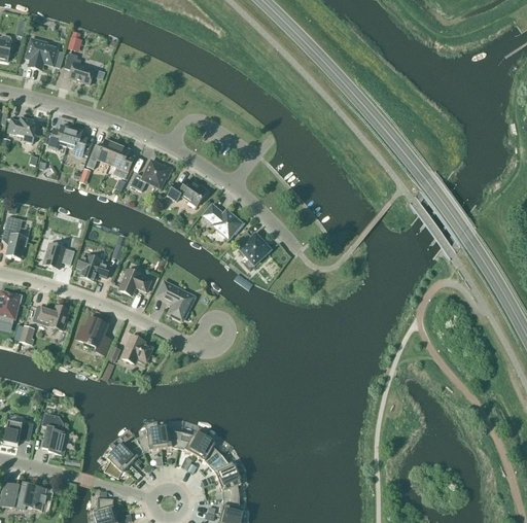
[(78,50),(82,38),(71,35),(67,46),(78,50)]
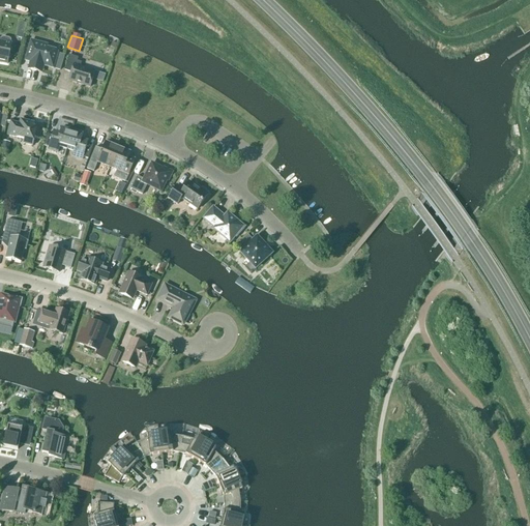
[(0,59),(7,60),(8,56),(10,54),(10,51),(9,49),(11,40),(0,37),(0,59)]
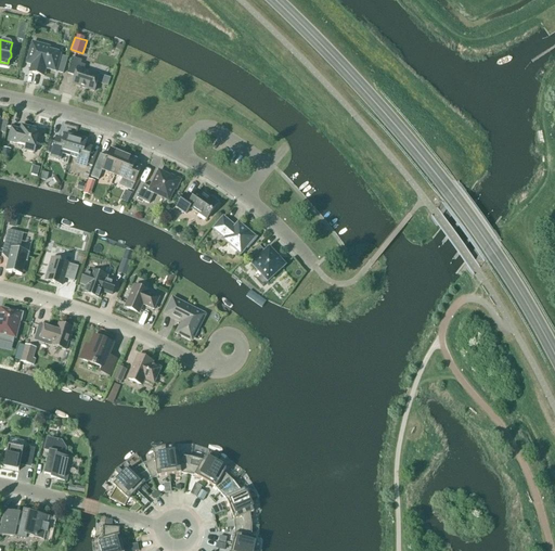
[(55,68),(61,50),(49,47),(50,43),(33,39),(26,60),(31,61),(29,68),(43,73),(46,65),(55,68)]
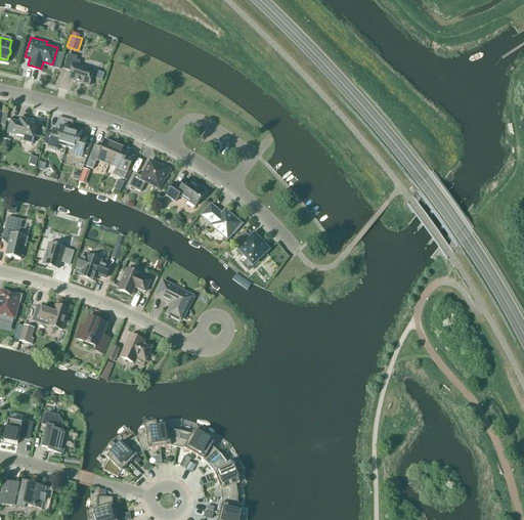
[(89,83),(94,68),(79,62),(80,58),(76,57),(77,54),(69,51),(63,67),(71,69),(68,76),(89,83)]
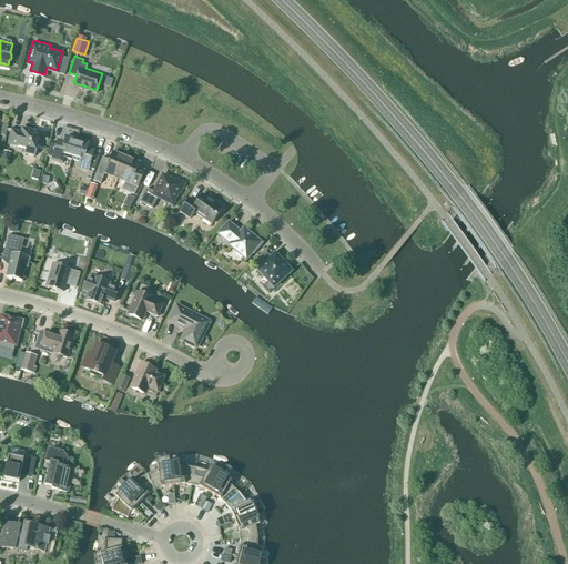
[(36,133),(37,129),(22,124),(21,129),(11,127),(8,141),(26,145),(24,150),(34,152),(37,144),(41,145),(44,134),(36,133)]
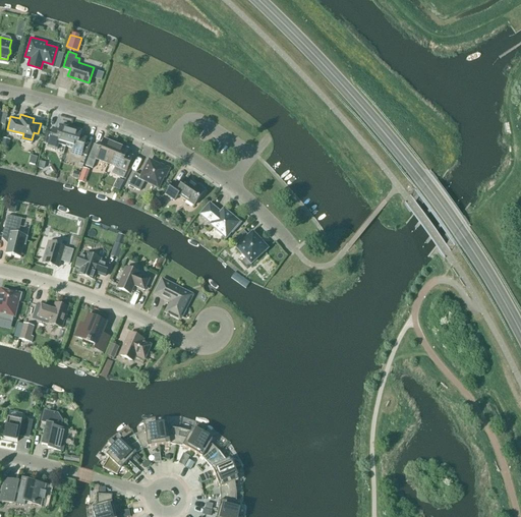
[(65,144),(71,125),(60,122),(59,127),(53,126),(51,130),(46,128),(43,139),(48,141),(47,144),(57,147),(59,141),(65,144)]
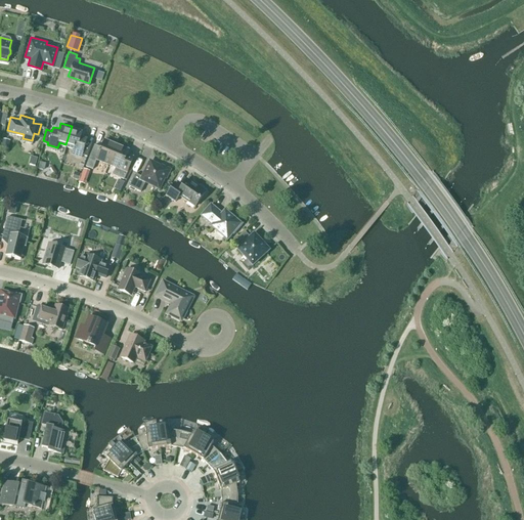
[(72,126),(66,144),(73,146),(72,152),(81,155),(82,153),(87,154),(92,139),(86,137),(87,136),(80,135),(82,129),(72,126)]
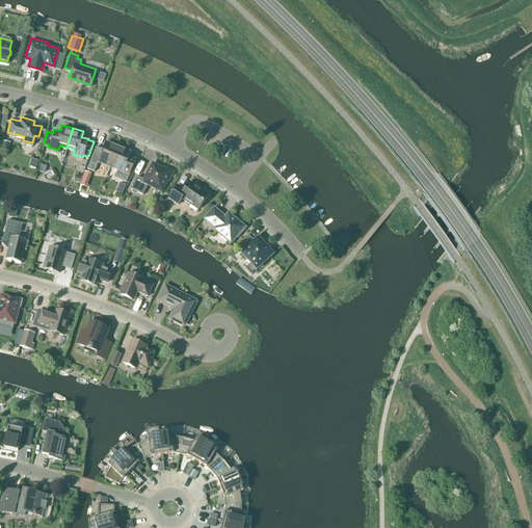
[(8,149),(10,139),(3,138),(1,147),(8,149)]
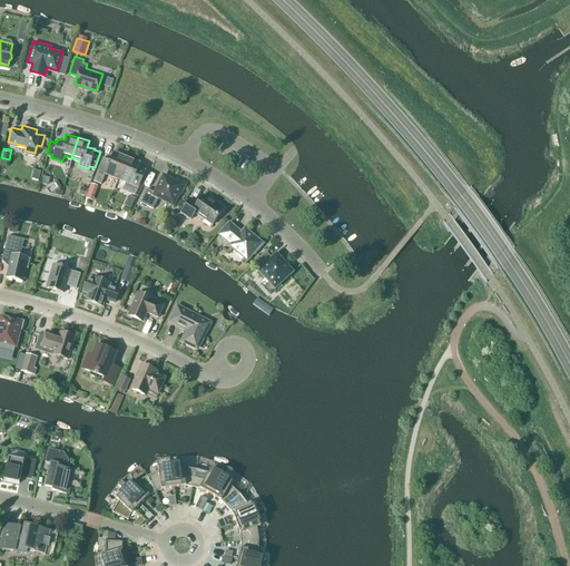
[(118,176),(127,155),(114,149),(110,157),(102,155),(94,178),(100,181),(105,171),(118,176)]
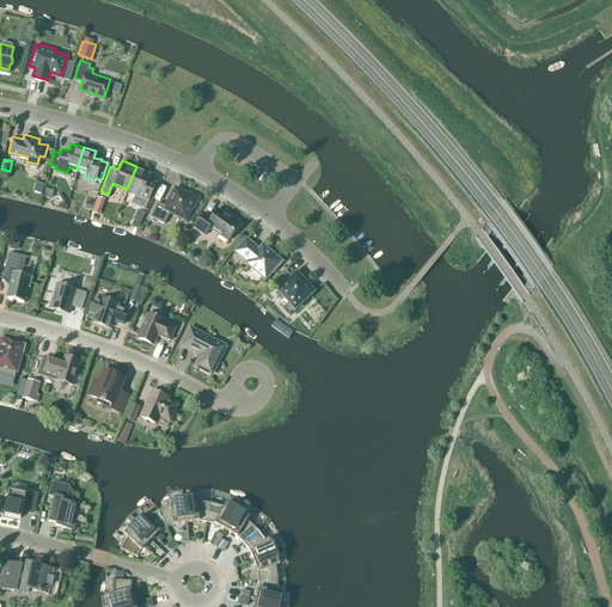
[(136,166),(127,189),(135,191),(132,201),(145,206),(153,186),(146,184),(151,172),(136,166)]
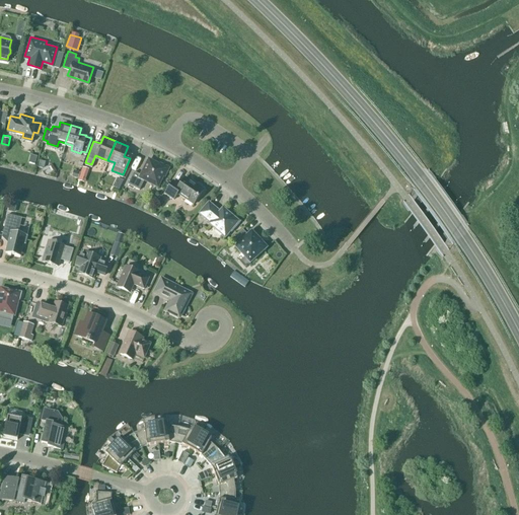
[(160,162),(148,156),(141,172),(134,168),(128,181),(139,188),(144,177),(157,184),(163,172),(164,173),(168,165),(160,161),(160,162)]
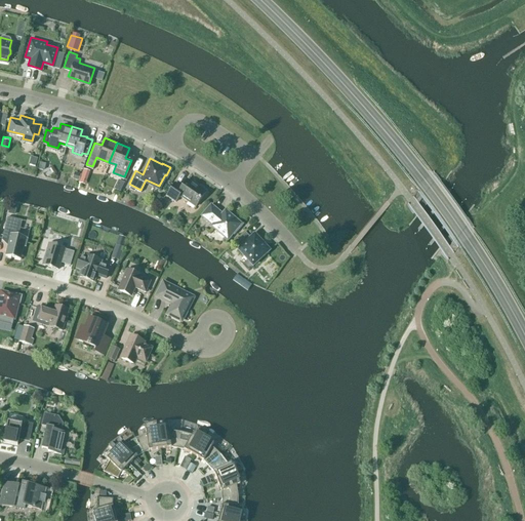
[(44,167),(46,160),(39,159),(38,165),(44,167)]
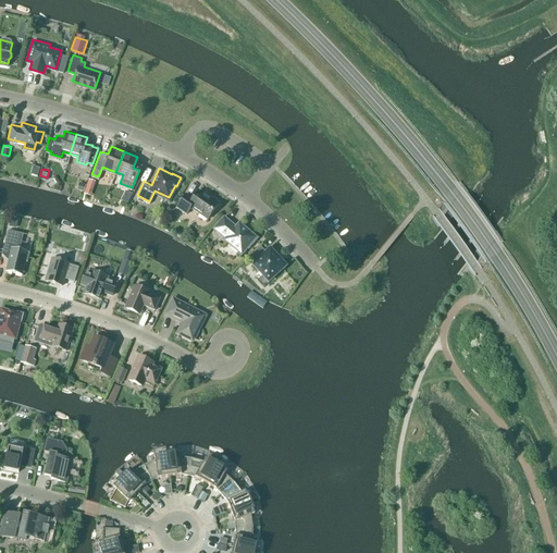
[(210,196),(198,187),(193,196),(186,191),(176,205),(186,211),(190,205),(208,217),(218,201),(217,200),(217,198),(211,195),(210,196)]
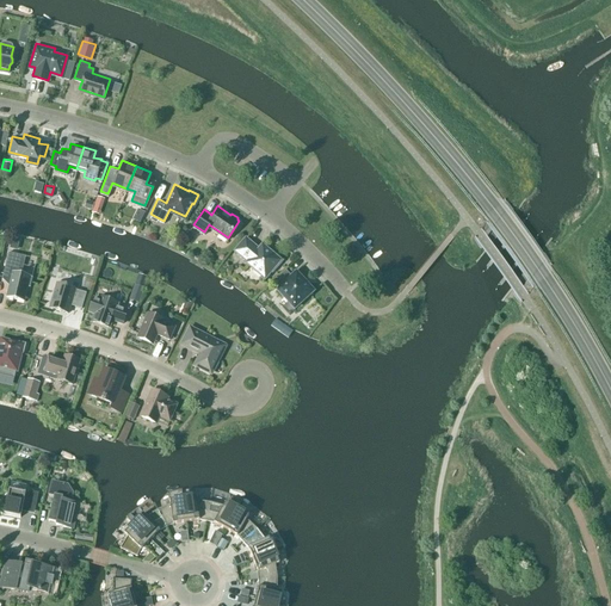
[(258,246),(246,235),(234,248),(247,259),(246,260),(265,276),(271,269),(272,269),(272,270),(272,271),(284,257),(272,248),(275,251),(273,252),(263,242),(258,246)]
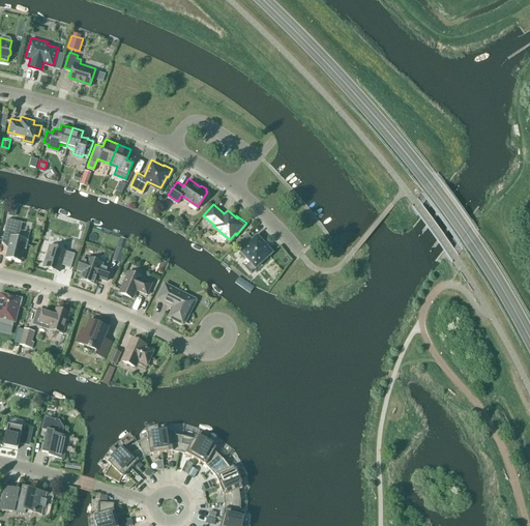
[(8,221),(10,214),(3,212),(1,220),(8,221)]
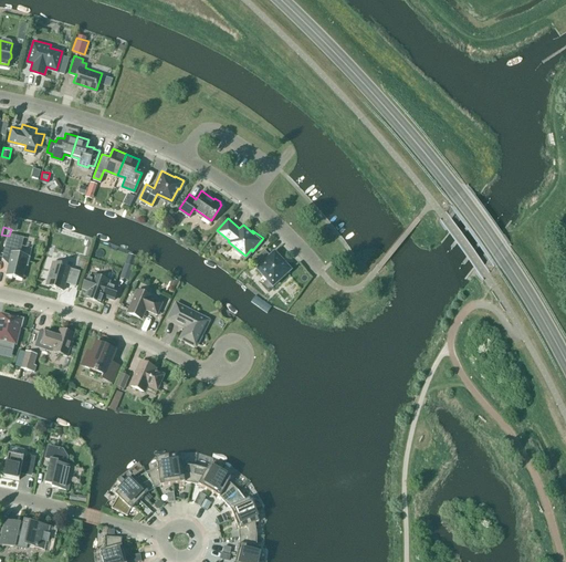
[(25,273),(23,272),(28,253),(20,251),(22,241),(7,237),(2,255),(10,257),(6,272),(22,277),(23,273),(25,273)]
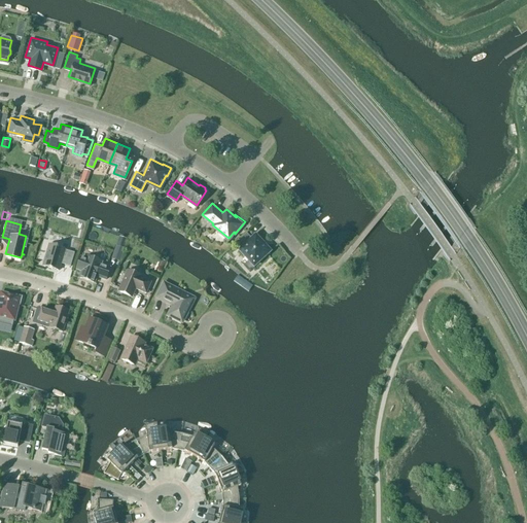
[(254,264),(271,248),(255,232),(239,247),(254,264)]
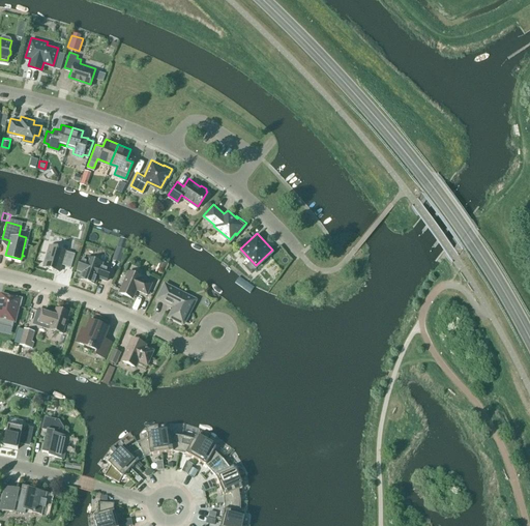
[(70,265),(75,251),(65,249),(65,247),(50,243),(43,264),(59,269),(61,262),(70,265)]
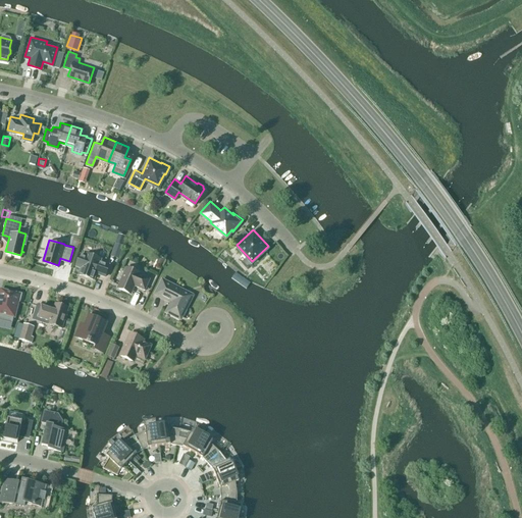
[(119,256),(123,243),(114,240),(110,253),(119,256)]
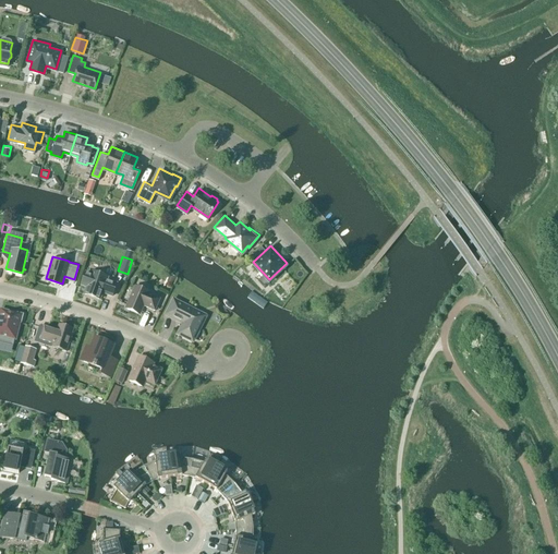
[(108,275),(93,268),(92,272),(85,269),(81,281),(87,284),(84,290),(99,296),(102,288),(106,289),(105,290),(112,293),(117,280),(107,277),(108,275)]
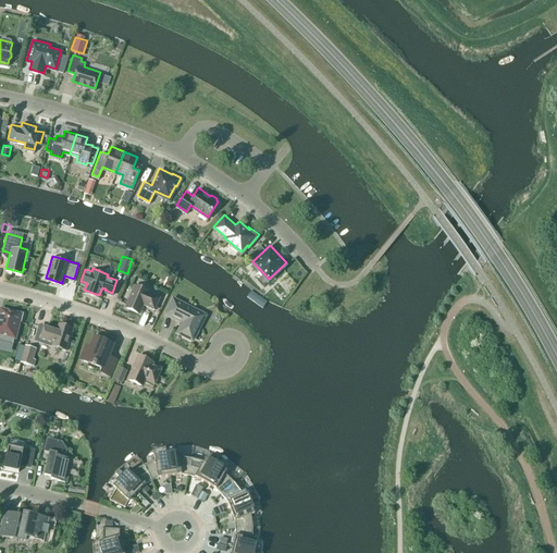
[(172,281),(175,273),(170,270),(165,278),(172,281)]
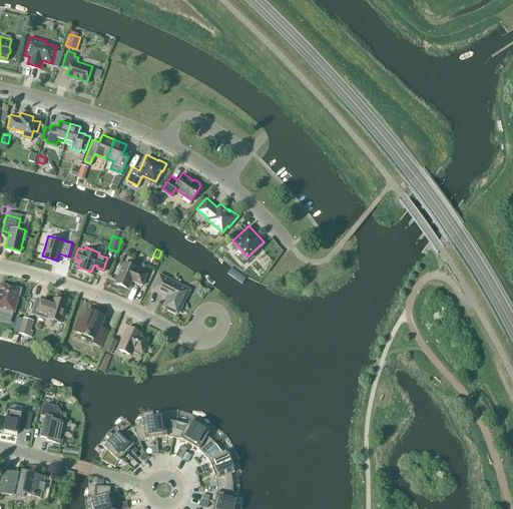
[(142,283),(147,272),(136,267),(136,266),(124,261),(116,280),(128,285),(132,277),(135,278),(134,280),(142,283)]
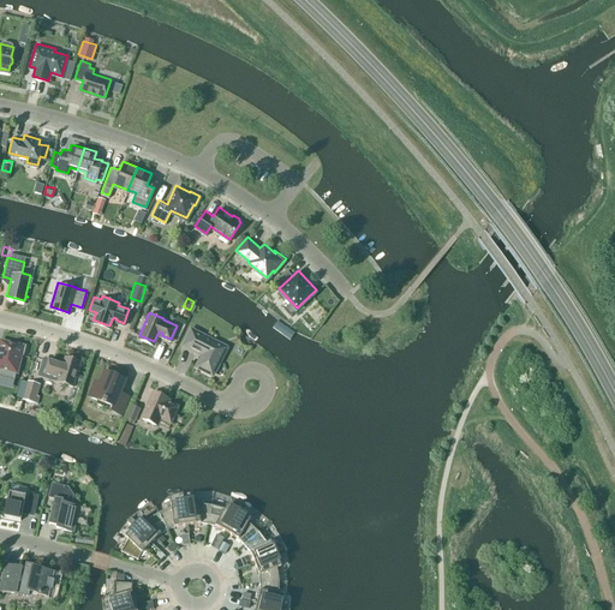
[(213,372),(226,345),(191,327),(184,342),(202,353),(197,364),(213,372)]
